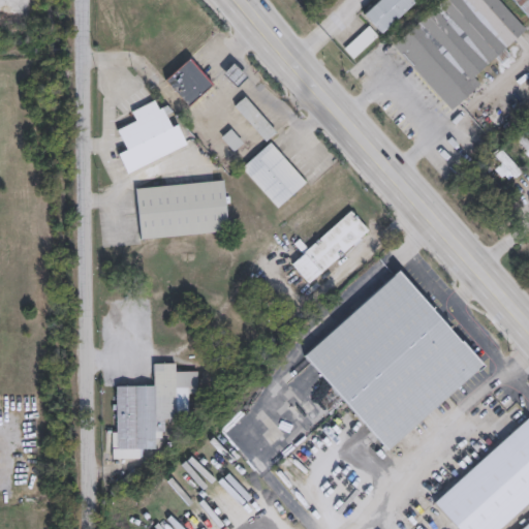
[(164,79),(189,57),(213,84),(188,105),(164,79)]
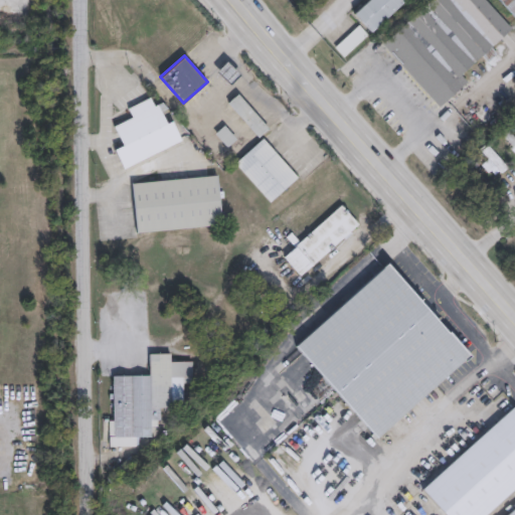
[(215,71),(226,60),(240,73),(229,84),(215,71)]
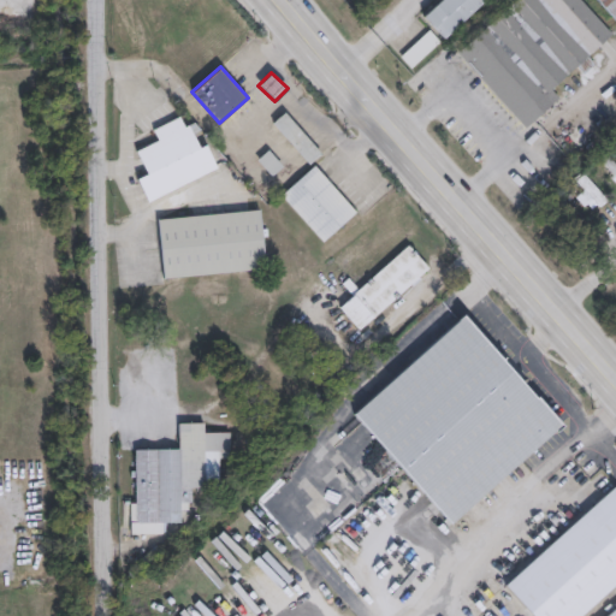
[(136,149),(158,141),(152,128),(181,116),(185,125),(196,120),(218,171),(147,200),(137,178),(147,175),(136,149)]
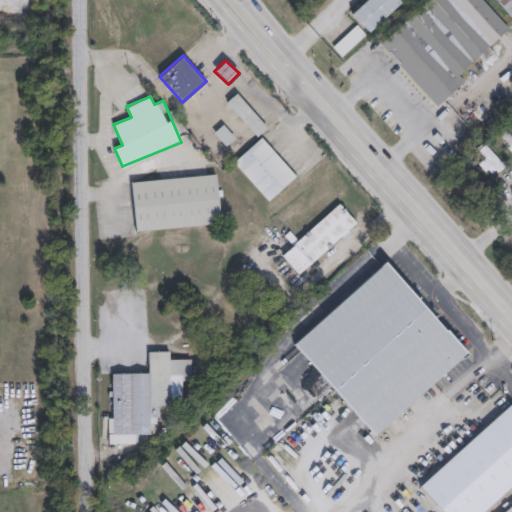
[(213,132),(223,123),(235,138),(225,146),(213,132)]
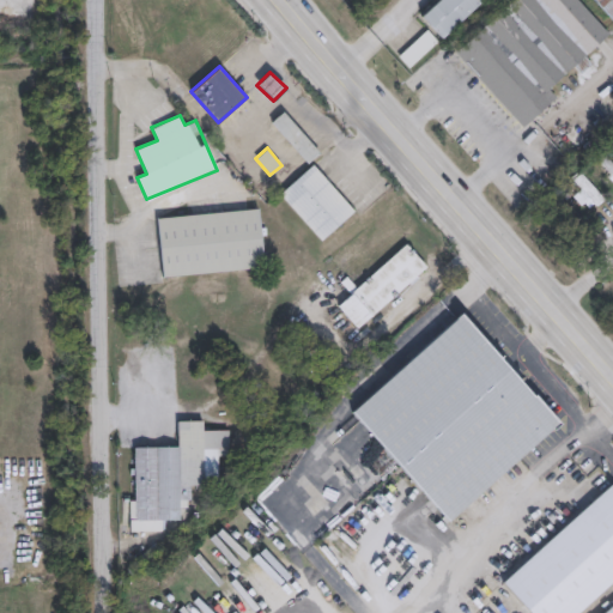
[(157,217),(260,208),(263,267),(161,275),(157,217)]
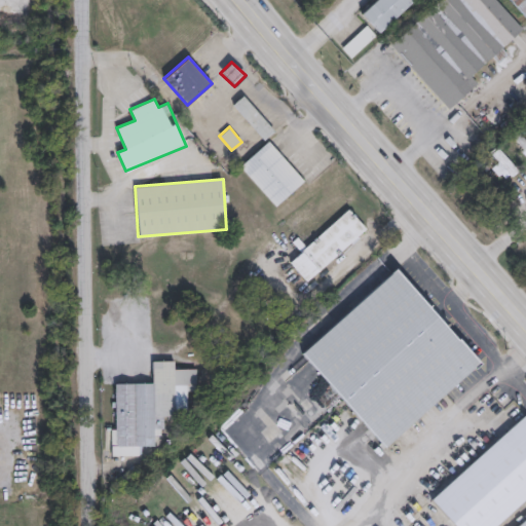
[(114,382),(152,383),(153,361),(175,361),(174,369),(196,370),(196,390),(188,390),(187,416),(163,416),(163,428),(155,428),(154,446),(139,445),(139,455),(112,455),(114,382)]
